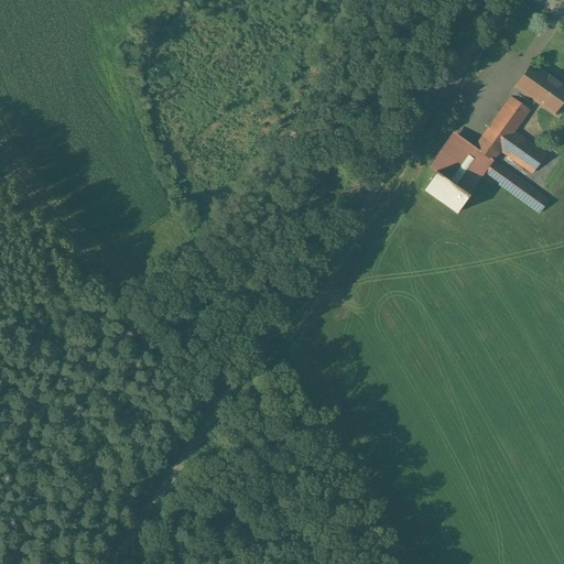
[(563,97),(563,87),(531,64),(516,87),(534,100),(553,114),(563,97)]
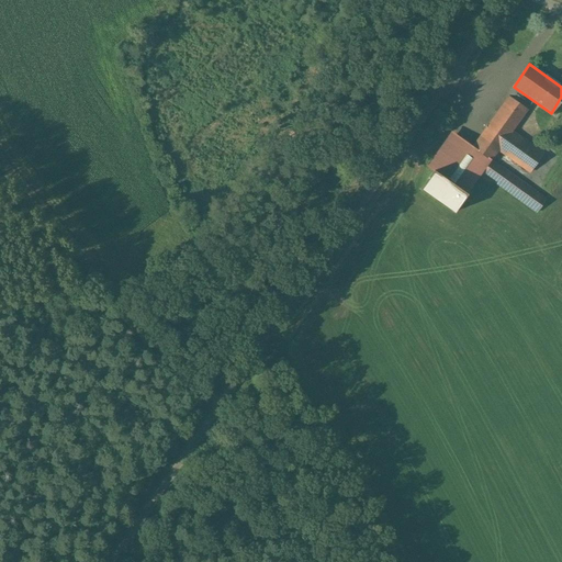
[(532,100),(514,87),(513,89),(514,89),(508,97),(527,109),(532,100)]
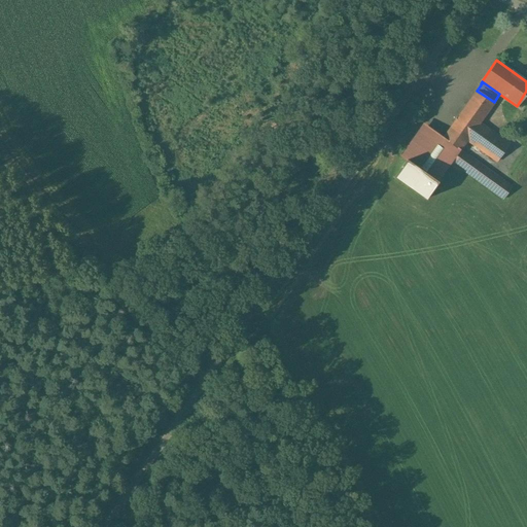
[(477,91),(443,138),(460,150),(479,124),(494,102),(477,91)]
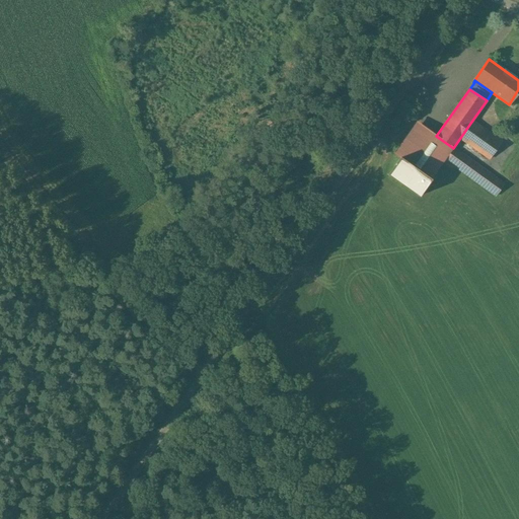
[(501,142),(471,122),(460,138),(490,159),(501,142)]
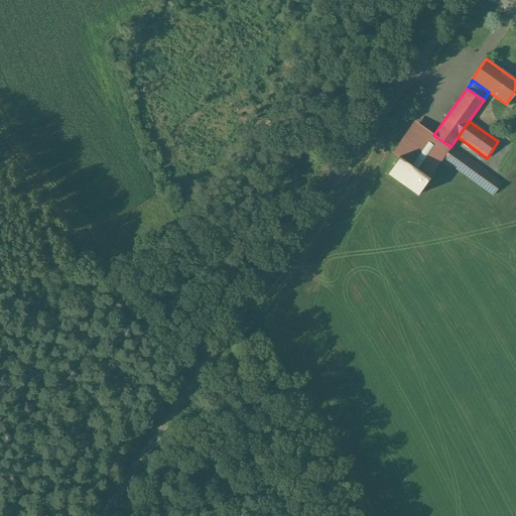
[(433,135),(420,126),(398,157),(428,178),(439,162),(442,158),(450,147),(433,135)]
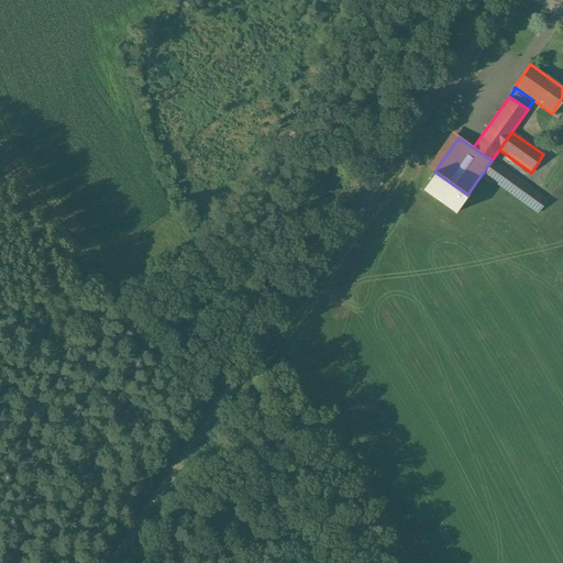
[(547,200),(492,161),(483,173),(494,180),(538,212),(547,200)]
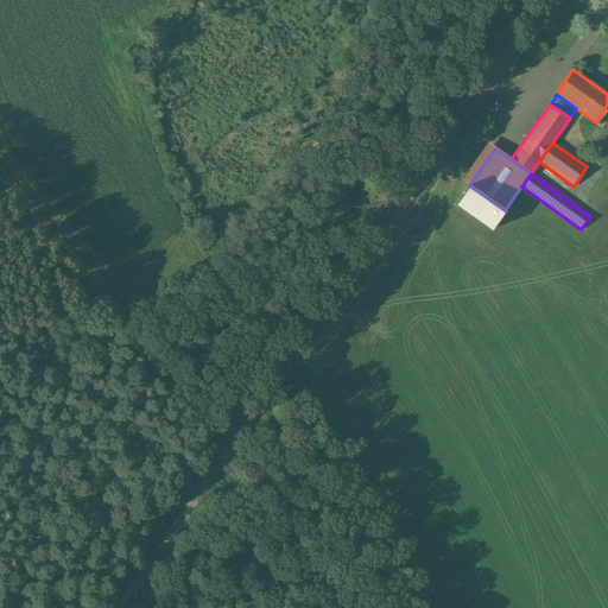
[(505,210),(469,185),(455,204),(491,230),(505,210)]
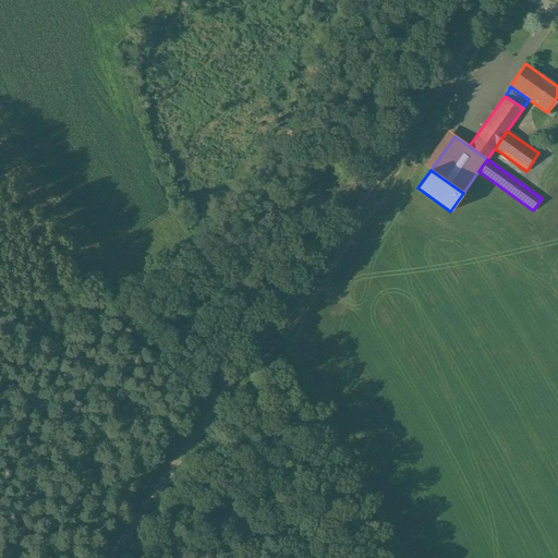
[(489,179),(478,171),(475,176),(486,183),(489,179)]
